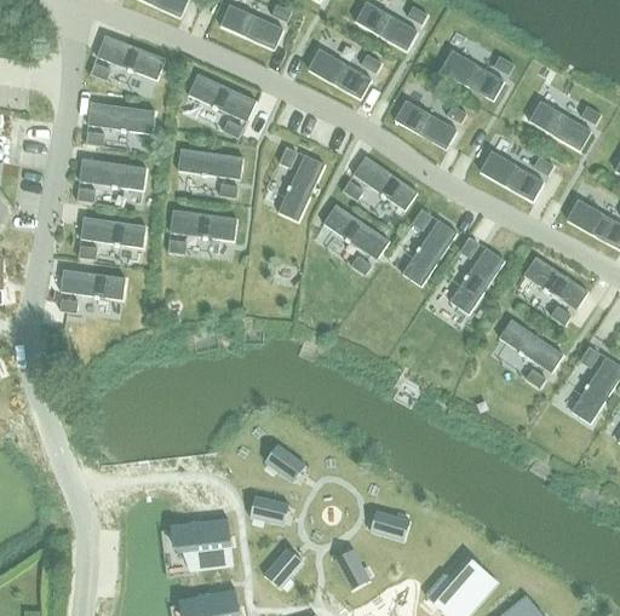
[(143,0),(179,17),(187,0),(143,0)]
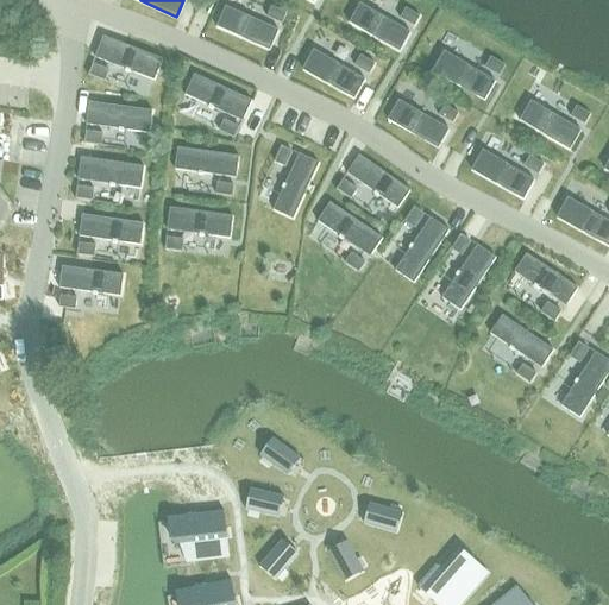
[(409,30),(359,1),(347,20),(399,49),(409,30)]
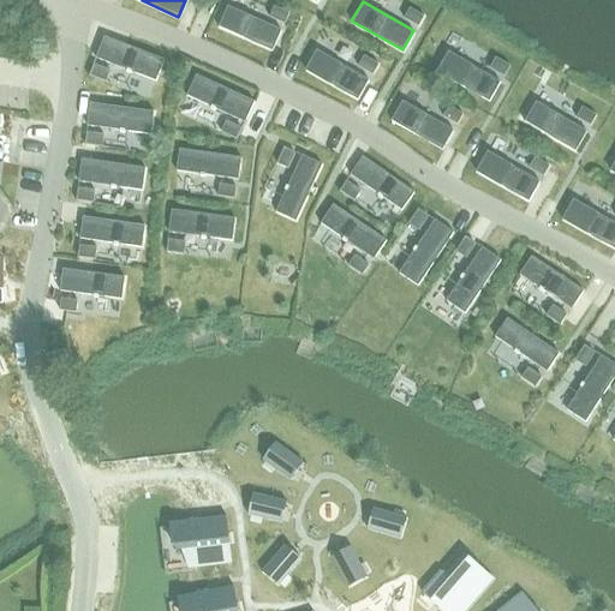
[(281,28),(227,4),(218,25),(272,48),(281,28)]
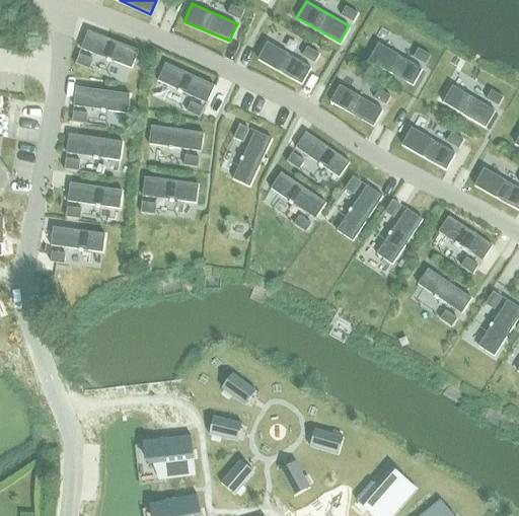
[(239,17),(243,8),(231,3),(227,12),(239,17)]
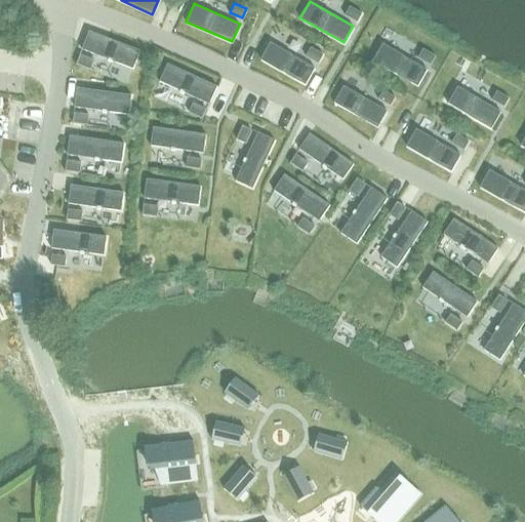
[(356,21),(361,11),(349,5),(344,13),(356,21)]
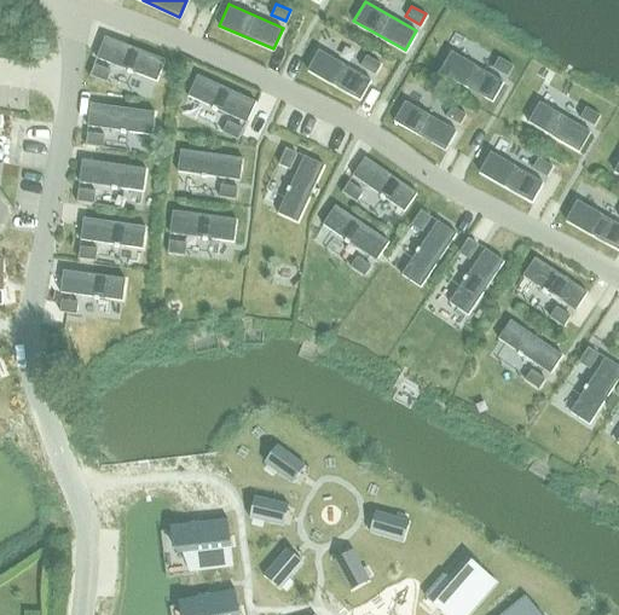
[(165,58),(104,35),(96,56),(127,68),(126,69),(131,71),(131,70),(156,80),(165,58)]
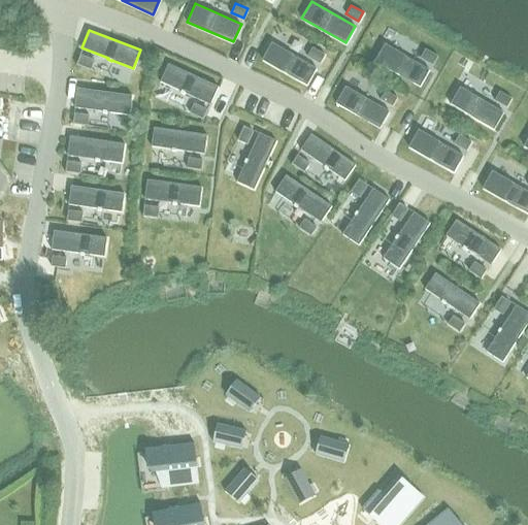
[(316,67),(271,41),(262,59),(306,84),(316,67)]
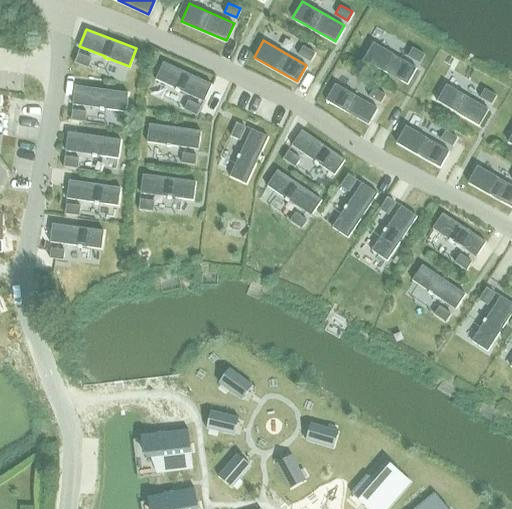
[(416,66),(372,42),(363,58),(406,83),(416,66)]
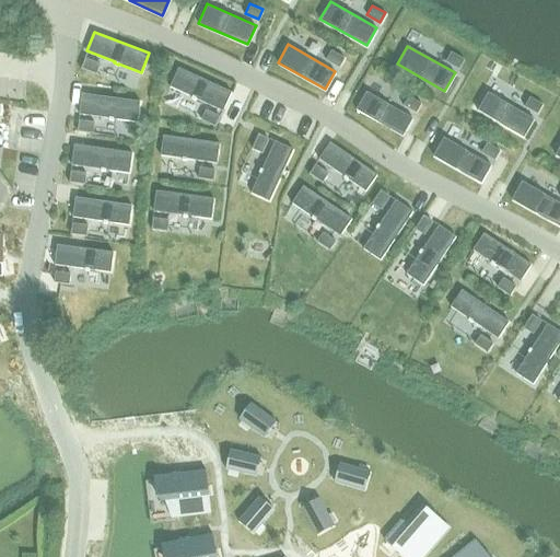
[(343,56),(330,48),(325,58),(338,66),(343,56)]
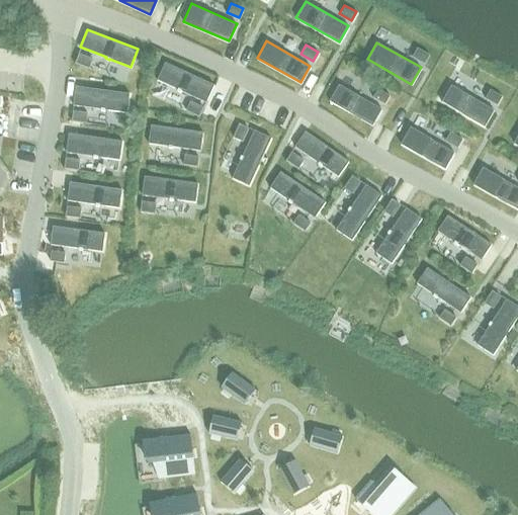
[(424,62),(429,54),(417,47),(412,55),(424,62)]
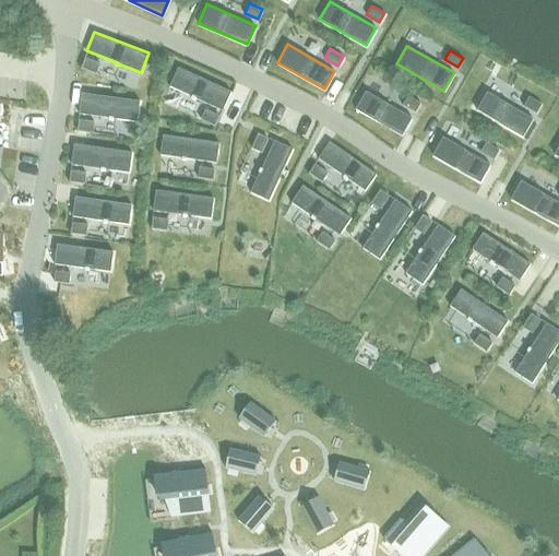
[(96,72),(99,62),(85,57),(82,67),(96,72)]
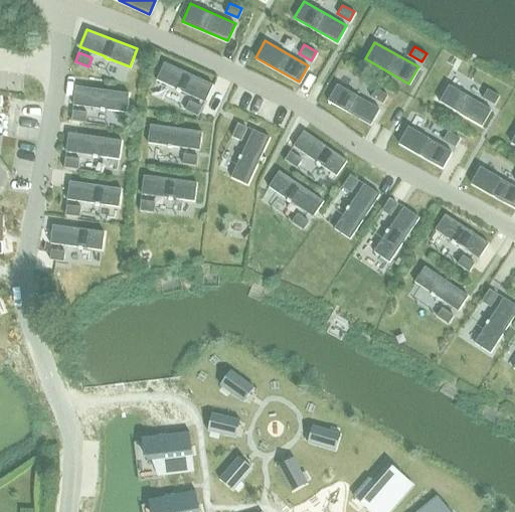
[(212,83),(163,61),(156,78),(176,88),(175,89),(179,91),(179,90),(204,101),(212,83)]
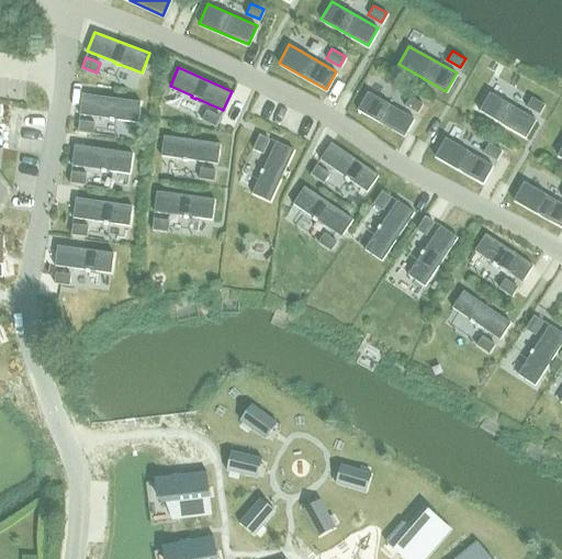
[(414,118),(368,90),(357,108),(403,135),(414,118)]
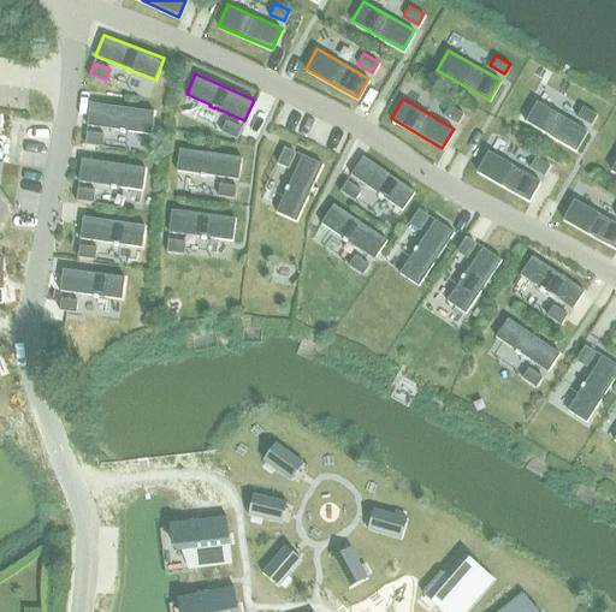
[(587,130),(535,100),(525,119),(575,149),(587,130)]
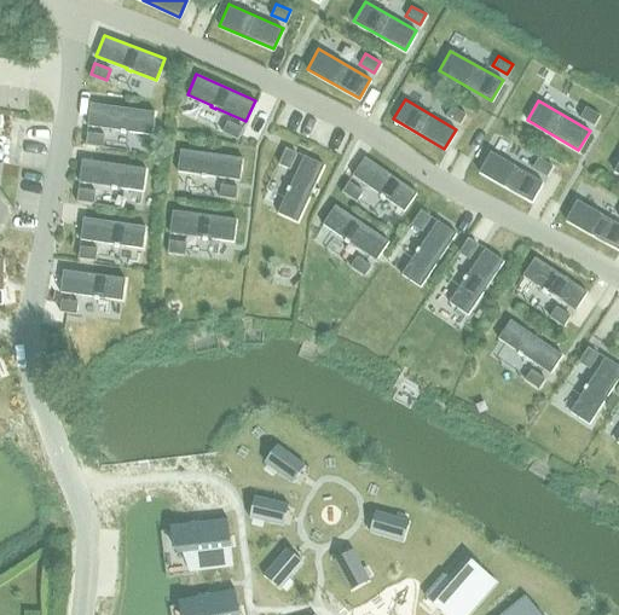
[(151,133),(154,110),(90,102),(87,125),(120,128),(120,131),(125,131),(125,129),(151,133)]
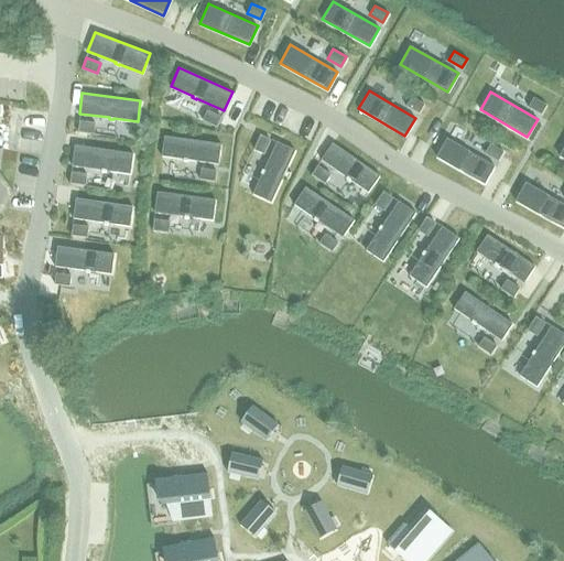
[(419,111),(424,103),(411,95),(405,104),(419,111)]
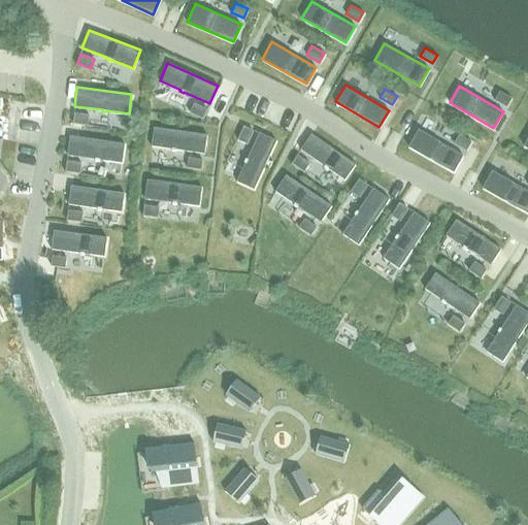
[(506,105),(512,97),(499,90),(494,99),(506,105)]
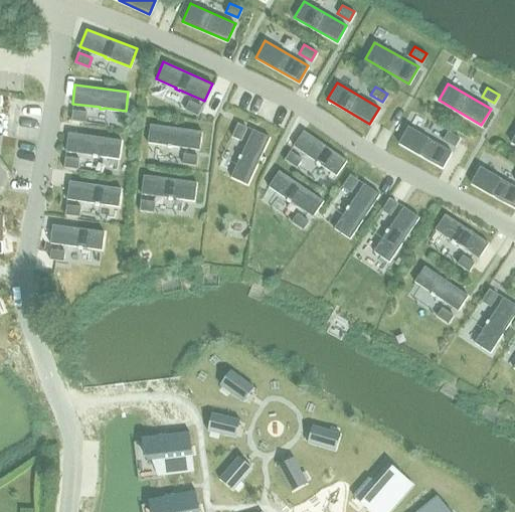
[(201,106),(189,100),(185,109),(197,115),(201,106)]
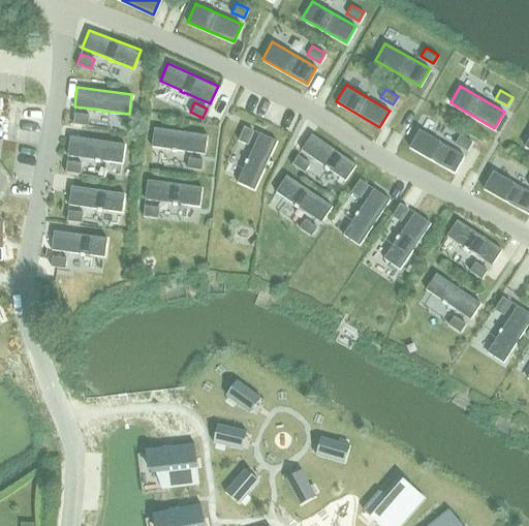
[(88,124),(89,114),(74,112),(73,122),(88,124)]
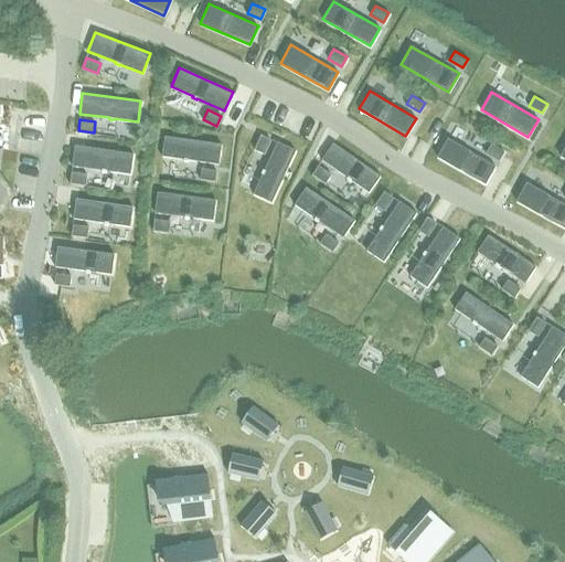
[(219,163),(221,144),(164,135),(161,155),(183,158),(183,160),(187,160),(188,159),(219,163)]
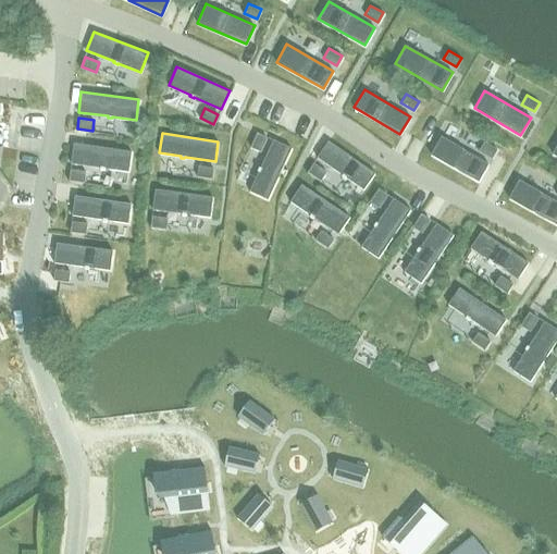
[(260,150),(267,137),(257,133),(250,146),(260,150)]
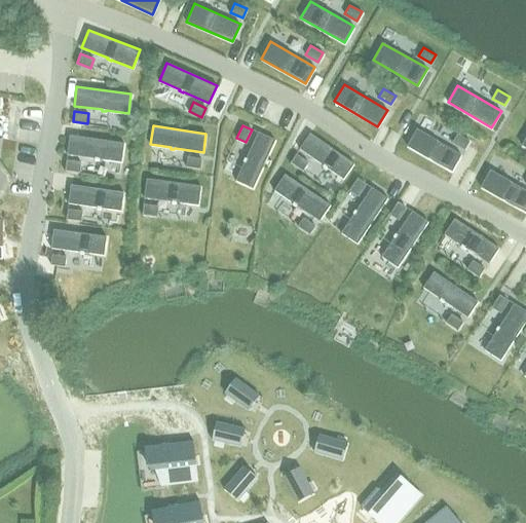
[(460,153),(416,128),(407,145),(451,171),(460,153)]
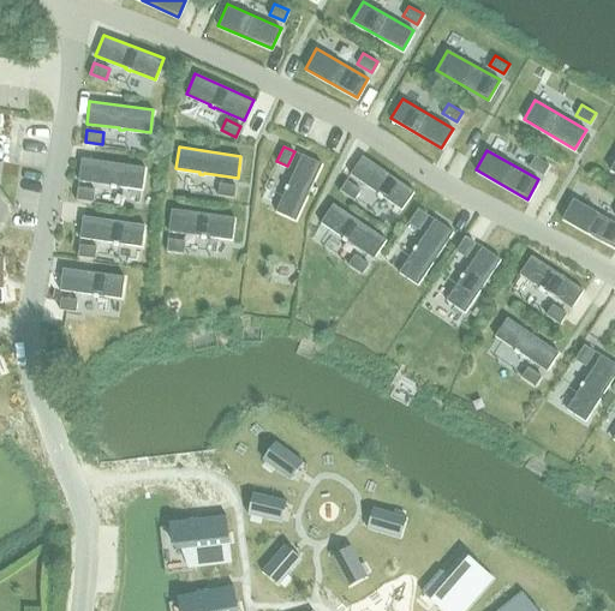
[(294,219),(321,162),(302,153),(287,184),(286,183),(284,187),(285,189),(275,210),(294,219)]
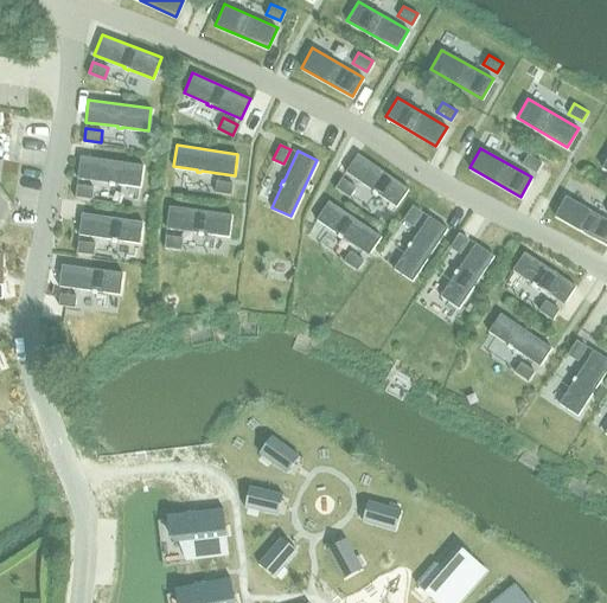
[(396,205),(408,187),(357,153),(345,171),(372,190),(371,191),(375,193),(376,192),(396,205)]
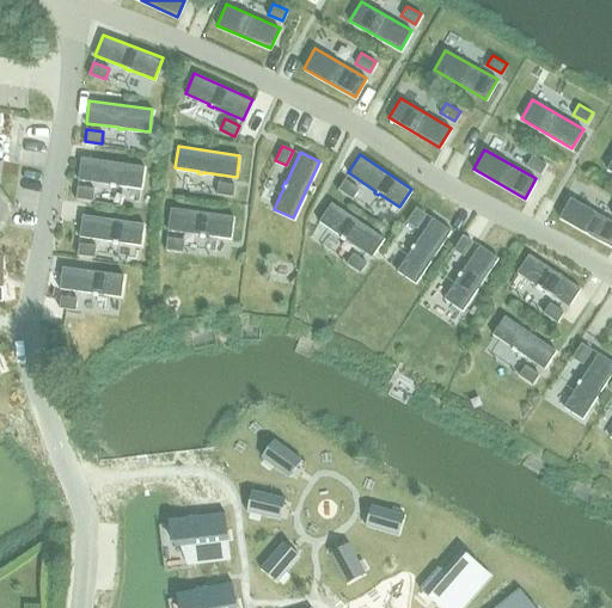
[(531,154),(526,164),(540,172),(545,163),(531,154)]
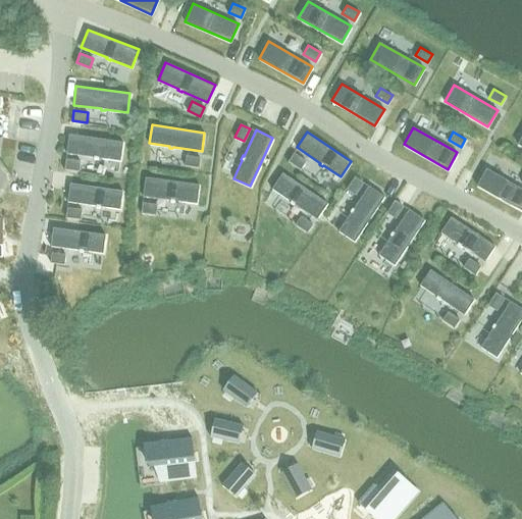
[(120,160),(122,141),(68,133),(66,152),(94,156),(94,157),(97,158),(97,157),(120,160)]
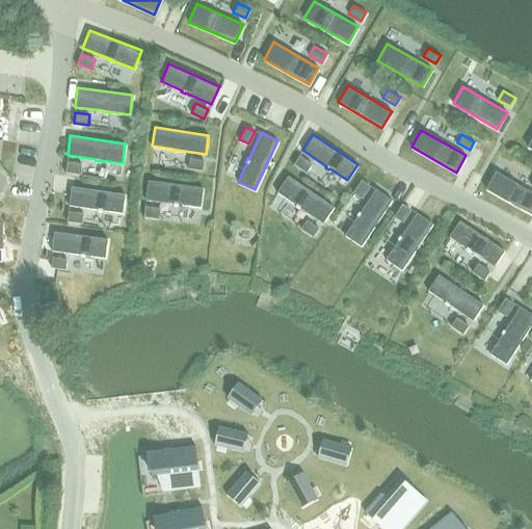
[(0,142),(0,206),(7,201),(12,182),(0,164),(3,143),(0,142)]
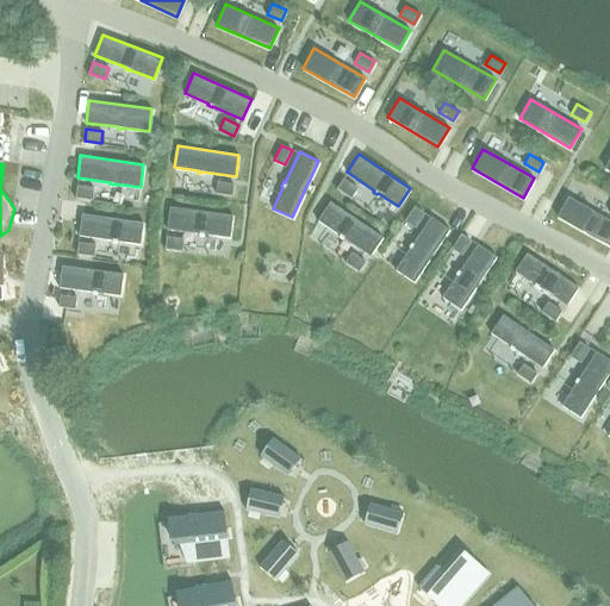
[(350,197),(358,187),(343,177),(337,187),(350,197)]
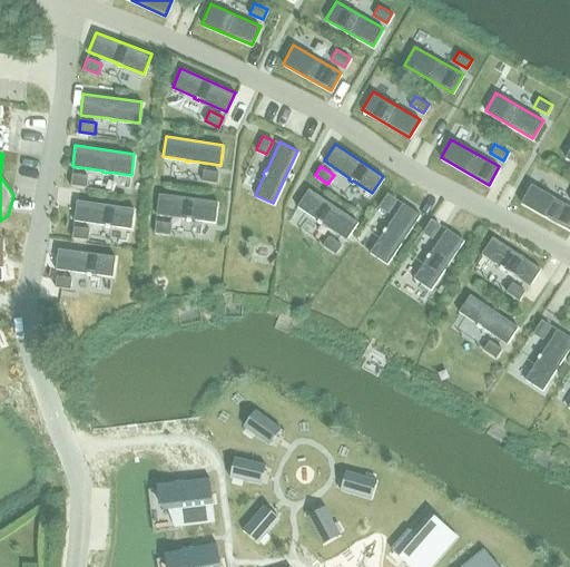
[(216,182),(218,172),(203,169),(202,179),(216,182)]
